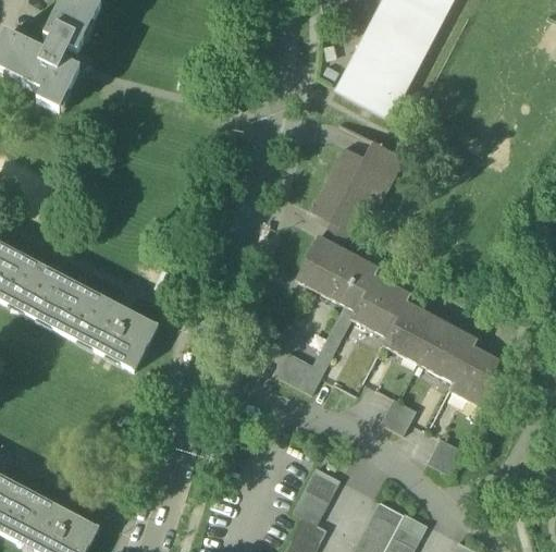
[(36,101),(60,112),(79,71),(79,70),(64,62),(70,51),(77,56),(78,53),(101,5),(89,0),(62,0),(44,38),(50,41),(45,53),(4,34),(0,43),(0,72),(40,92),(36,101)]
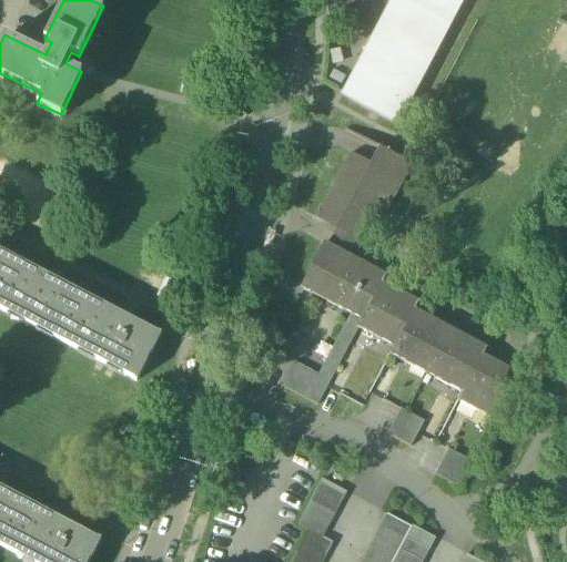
[(393,0),(345,92),(396,119),(457,0),(393,0)]
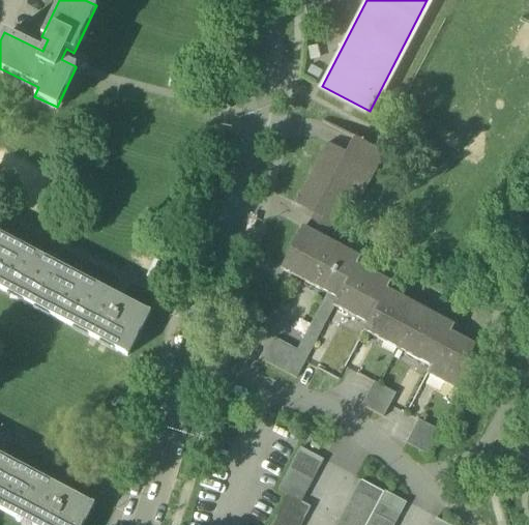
[(84,56),(75,51),(74,53),(66,49),(61,59),(76,66),(76,67),(78,68),(77,69),(79,70),(86,56),(84,55),(84,56)]
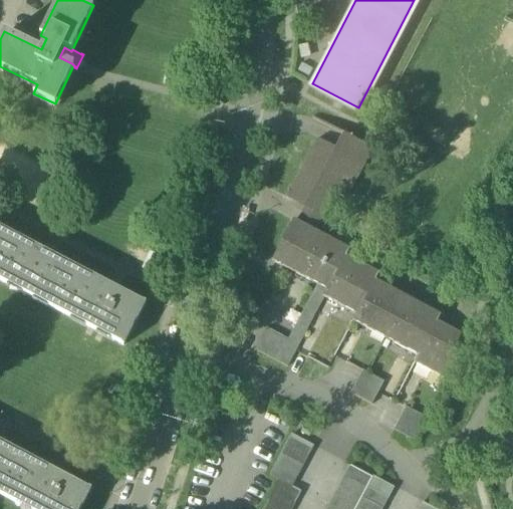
[(305,204),(322,213),(335,189),(347,195),(373,145),(343,130),(335,145),(318,135),(286,195),(305,204)]
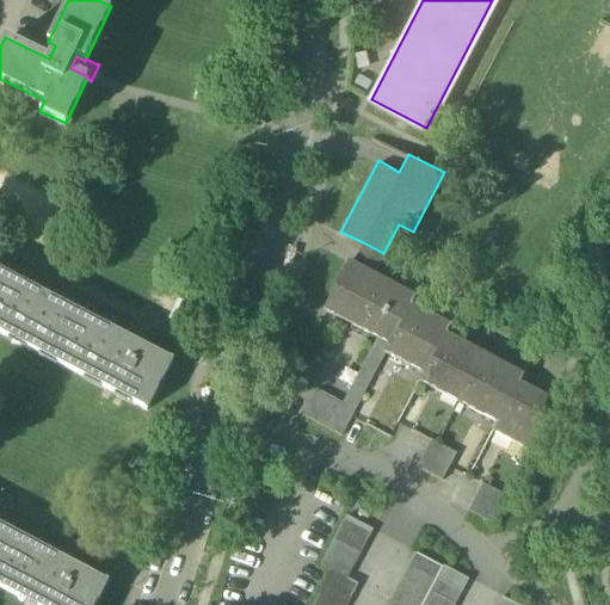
[(352,259),(374,270),(383,253),(363,242),(352,259)]
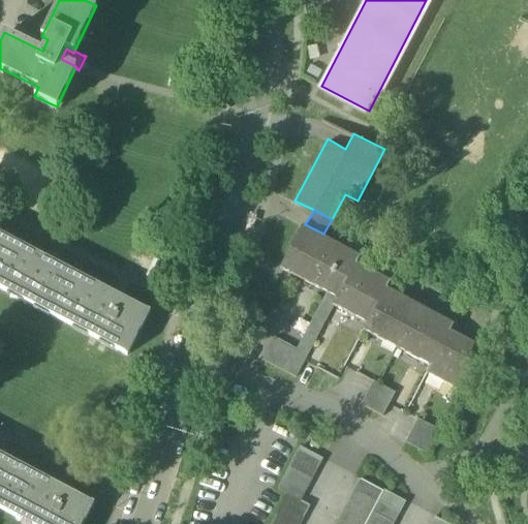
[(327,289),(337,295),(356,260),(361,253),(323,234),(305,224),(302,222),(288,248),(280,265),(327,289)]
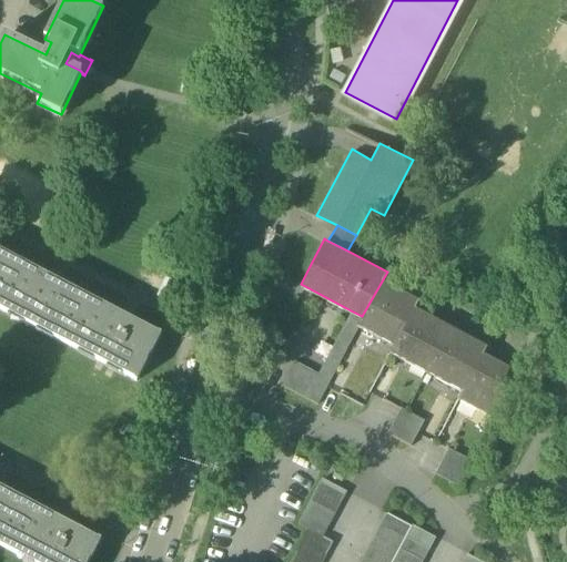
[(0,304),(137,377),(147,358),(145,358),(150,349),(151,350),(160,331),(0,247),(0,304)]
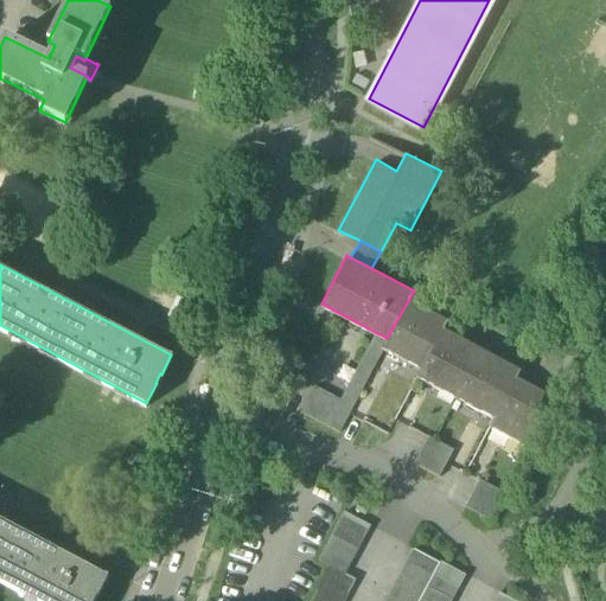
[(383,347),(421,366),(444,327),(448,319),(409,299),(387,338),(382,346),(383,347)]
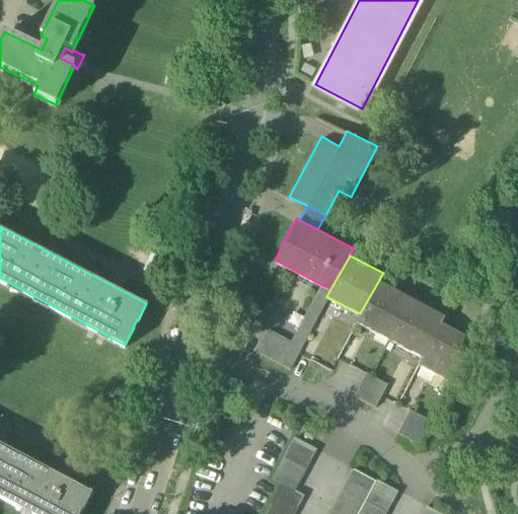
[(356,320),(422,356),(441,321),(445,314),(379,280),(360,313),(356,320)]
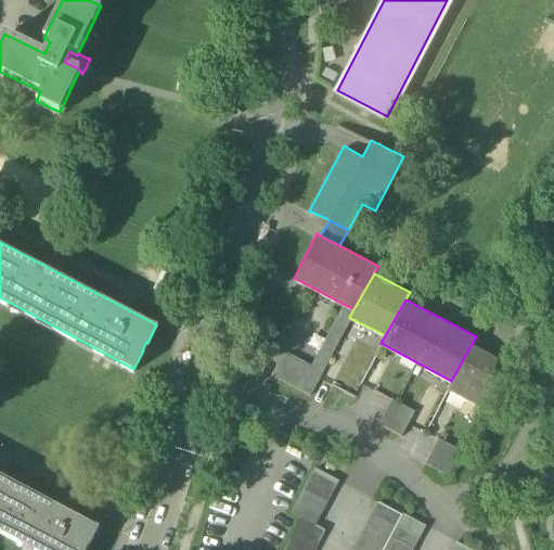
[(299,386),(311,393),(350,318),(349,317),(353,309),(343,304),(311,362),(299,386)]
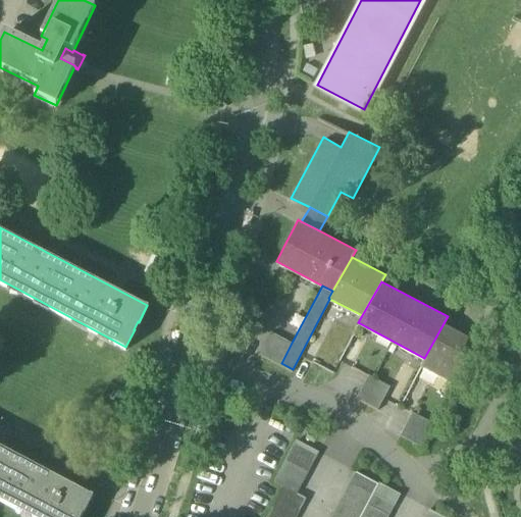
[(469,337),(444,323),(424,358),(420,365),(455,382),(468,357),(461,352),(469,337)]
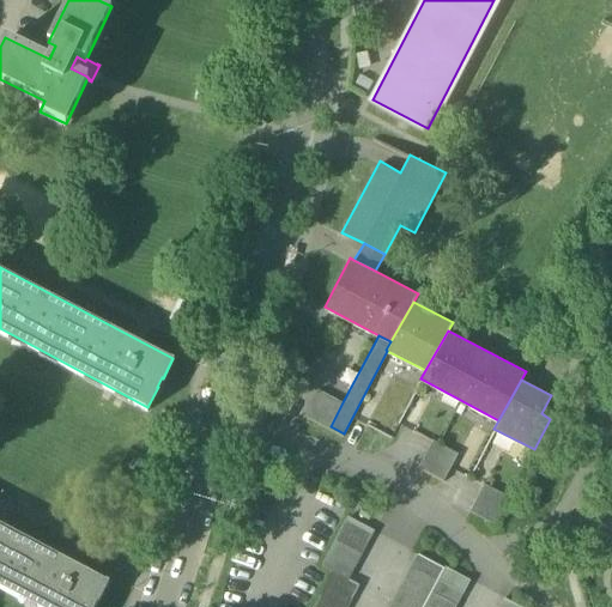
[(304,412),(331,426),(344,400),(317,387),(304,412)]
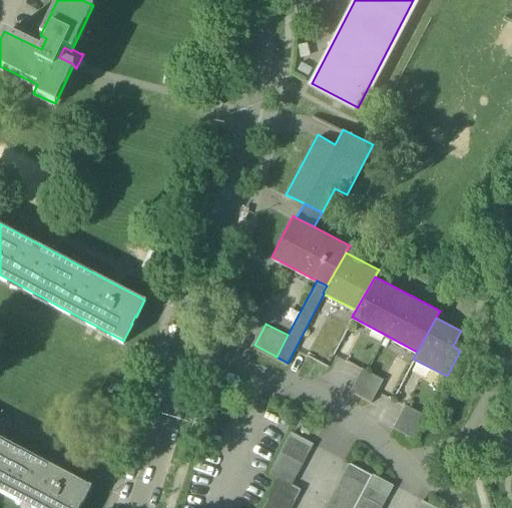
[(338,355),(329,380),(349,386),(357,361),(338,355)]
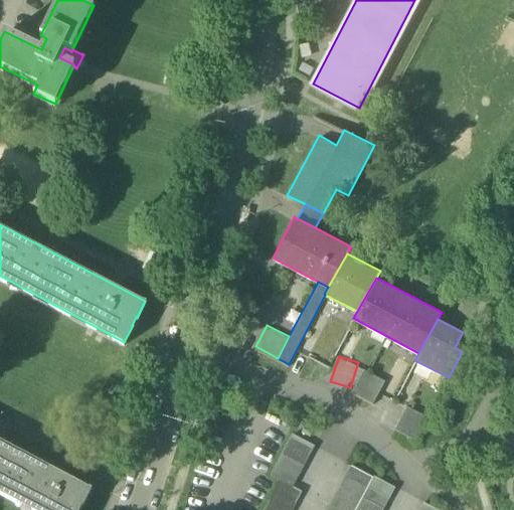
[(351,390),(373,401),(385,378),(368,370),(363,367),(351,390)]
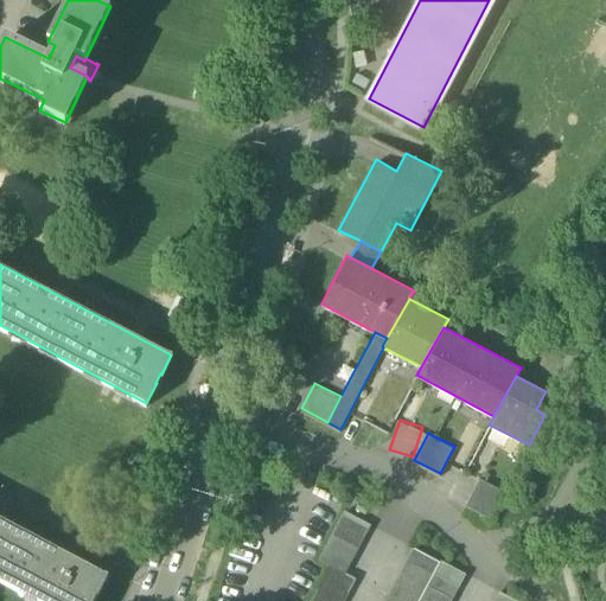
[(465,503),(491,516),(505,488),(479,475),(465,503)]
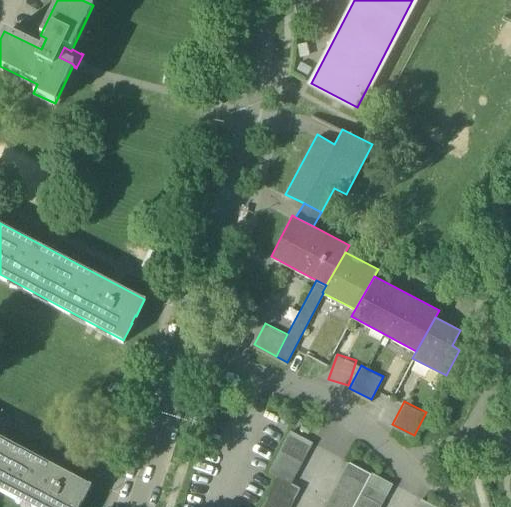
[(290,429),(311,440),(318,427),(297,416),(290,429)]
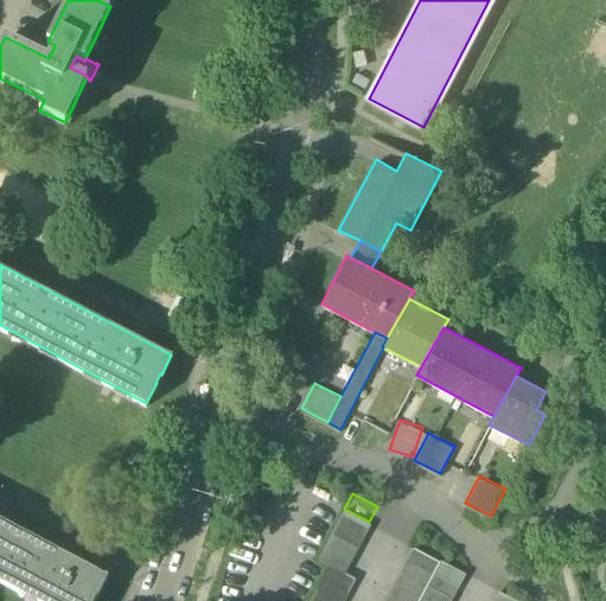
[(344,509),(338,520),(363,534),(369,522),(344,509)]
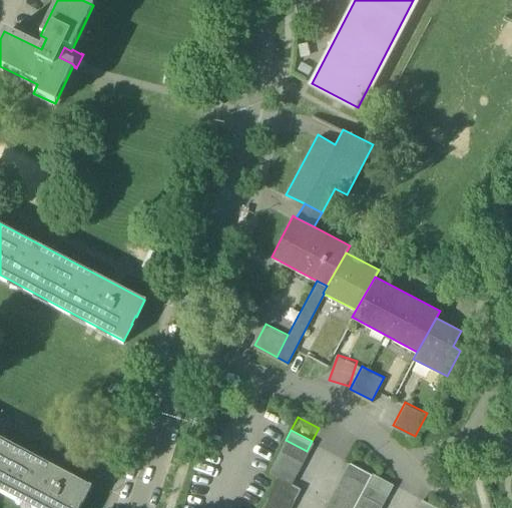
[(0,488),(36,507),(77,507),(81,501),(90,485),(0,437),(0,488)]
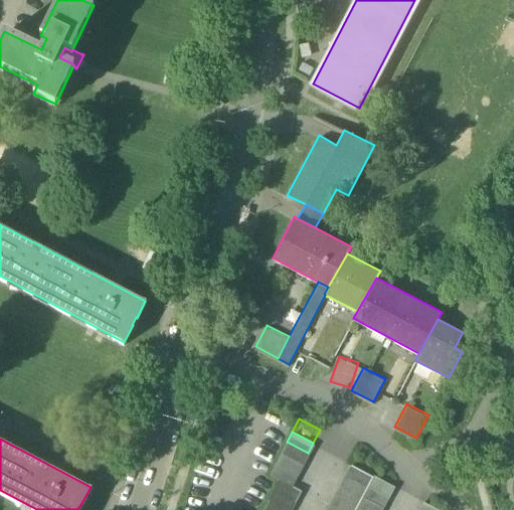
[(303,463),(308,453),(287,442),(282,452),(303,463)]
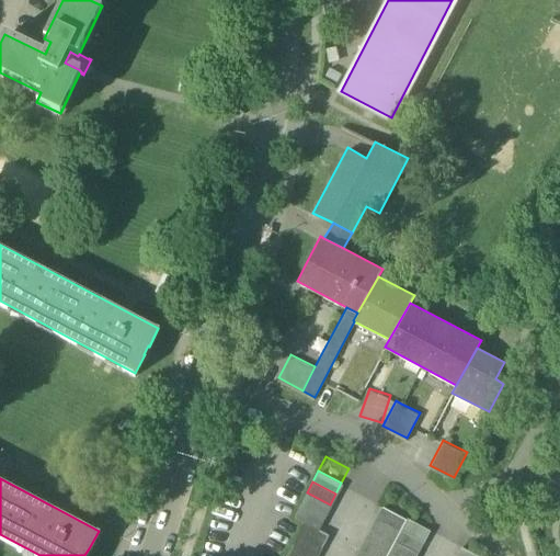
[(323,515),(330,505),(307,492),(300,503),(323,515)]
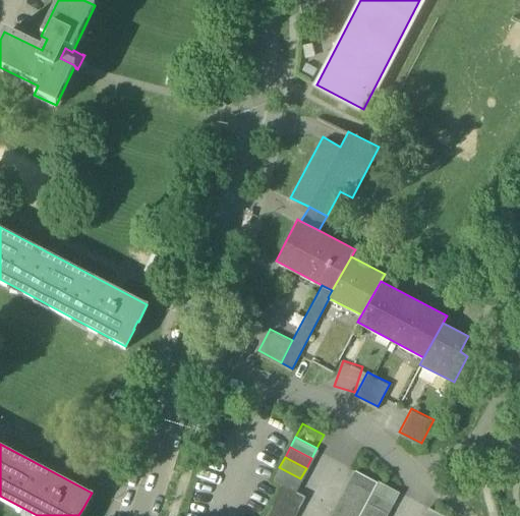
[(295,489),(300,478),(279,467),(274,478),(282,483),(283,482),(295,489)]
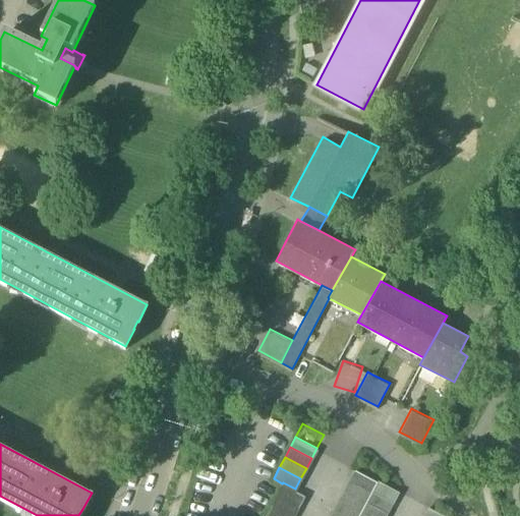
[(356,468),(350,479),(371,491),(372,490),(378,480),(356,468)]
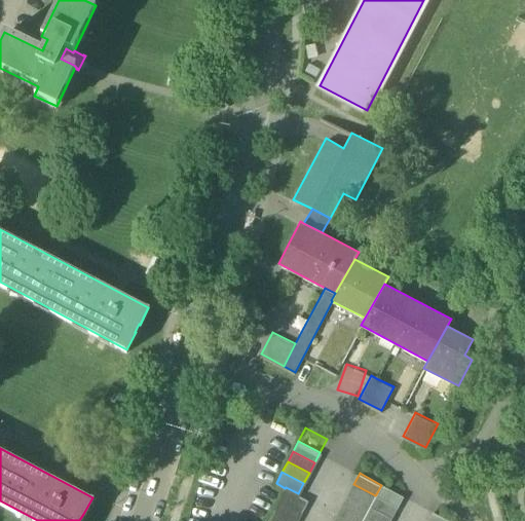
[(381,485),(376,494),(398,506),(404,495),(382,483),(381,485)]
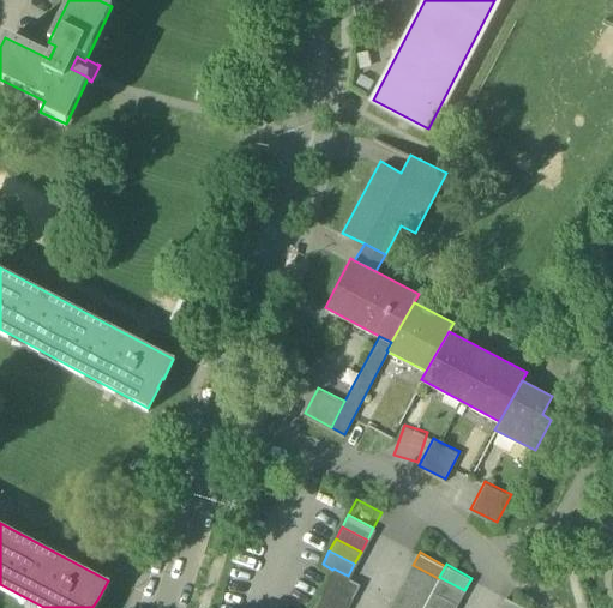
[(432,590),(438,578),(413,565),(407,577),(432,590)]
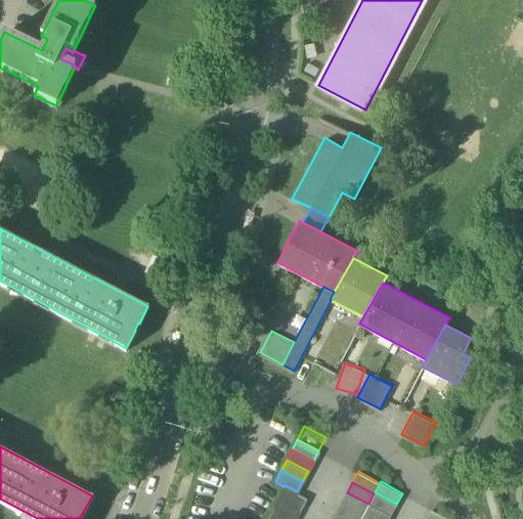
[(306,496),(297,491),(285,485),(284,486),(278,496),(300,508),(306,496)]
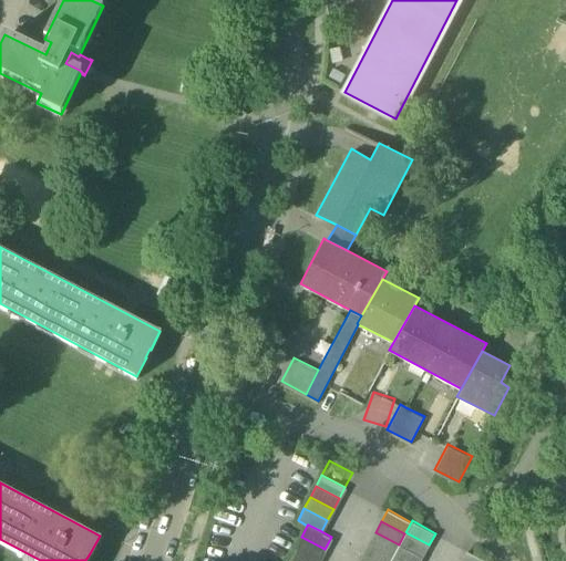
[(393,556),(399,544),(376,532),(369,543),(393,556)]
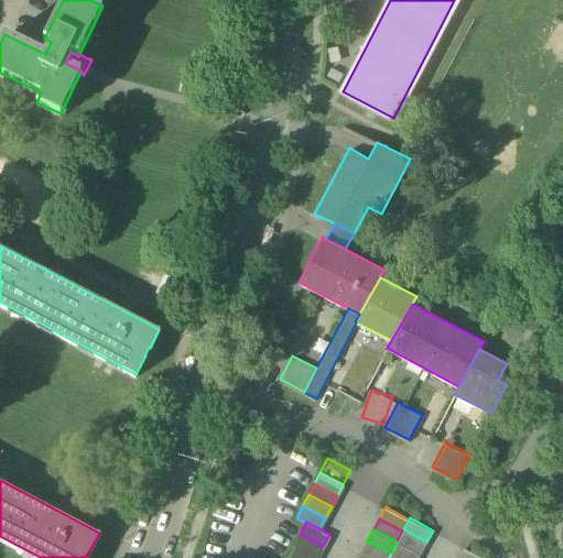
[(402,531),(397,542),(421,554),(426,542),(403,529),(402,531)]
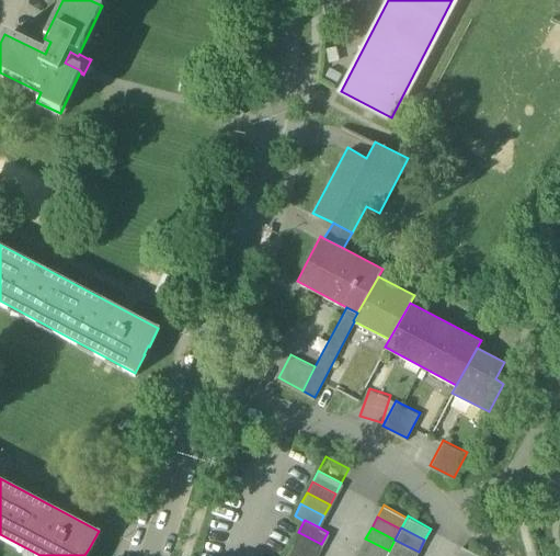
[(316,555),(321,544),(298,532),(293,543),(316,555)]
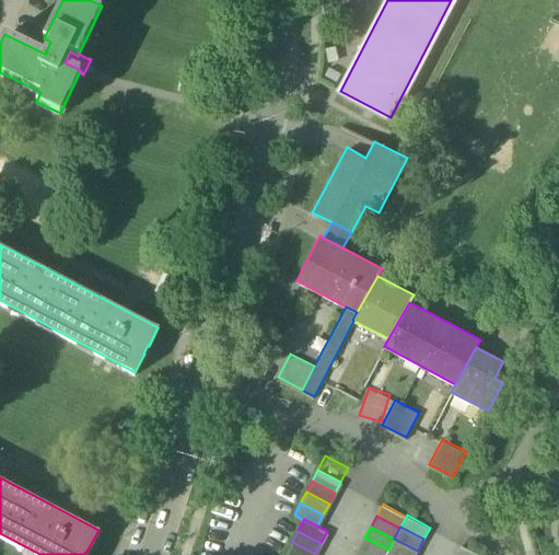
[(364,538),(359,548),(370,554),(385,554),(388,550),(364,538)]
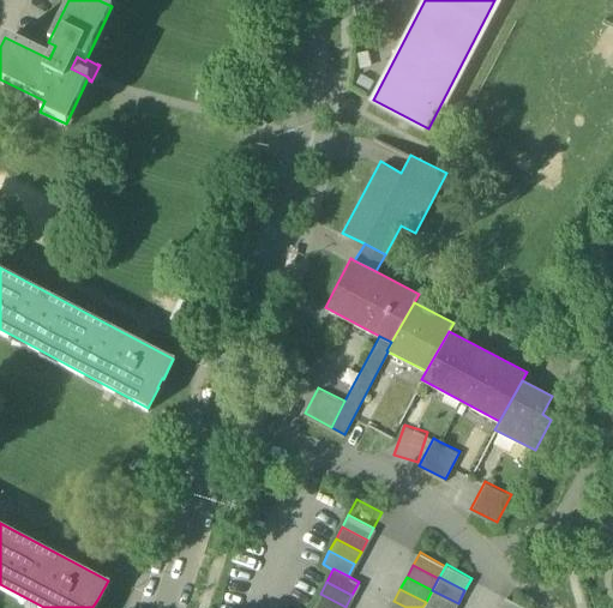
[(432,590),(426,602),(437,607),(455,607),(458,603),(432,590)]
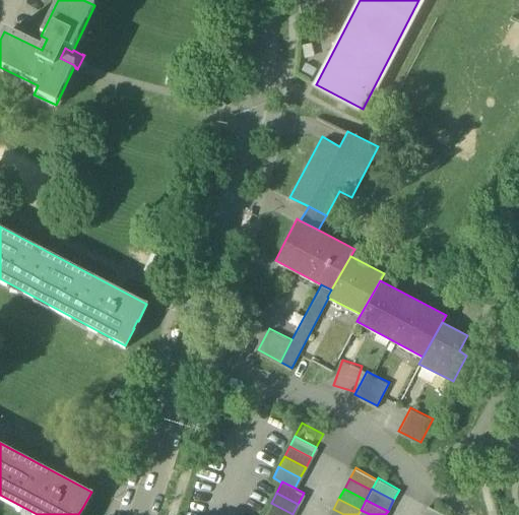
[(269,514),(292,514),(293,514),(271,503),(266,513),(269,514)]
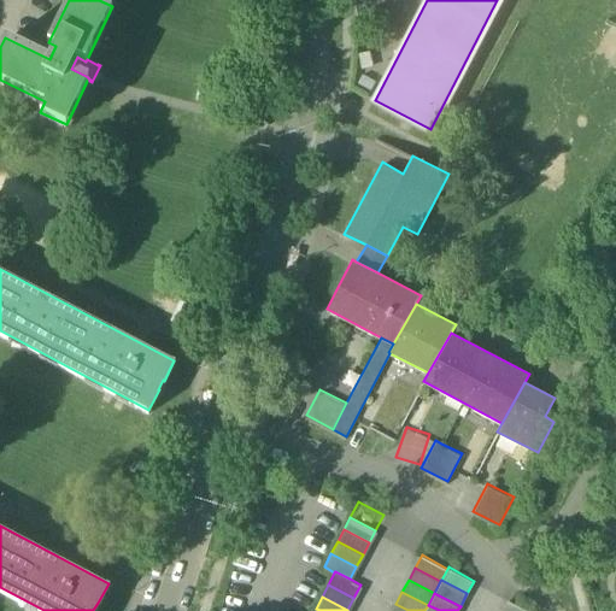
[(532,610),(508,598),(500,610),(532,610)]
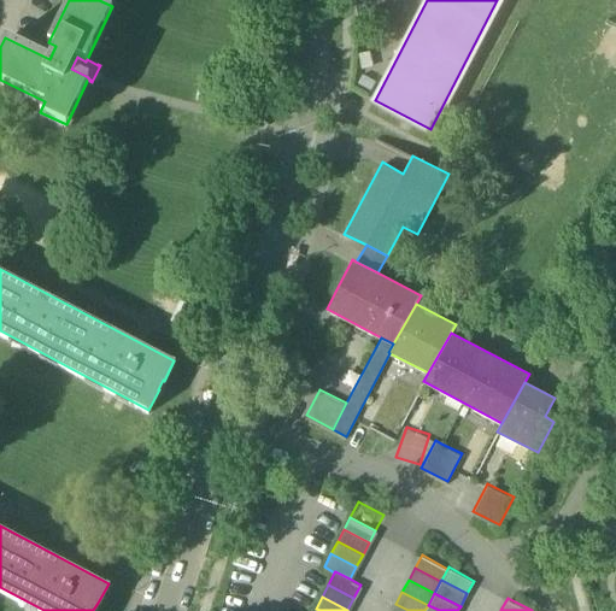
All buildings are outlined.
